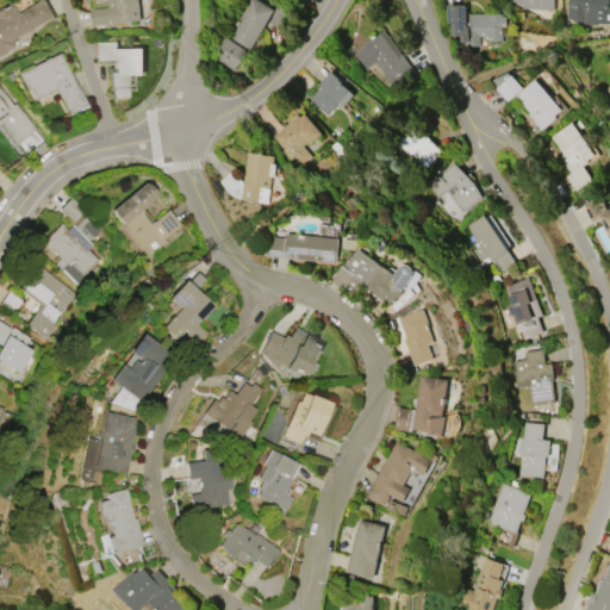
[(44,0),(55,16),(12,42),(16,47),(0,56),(0,10),(12,2),(19,14),(42,0),(44,0)]
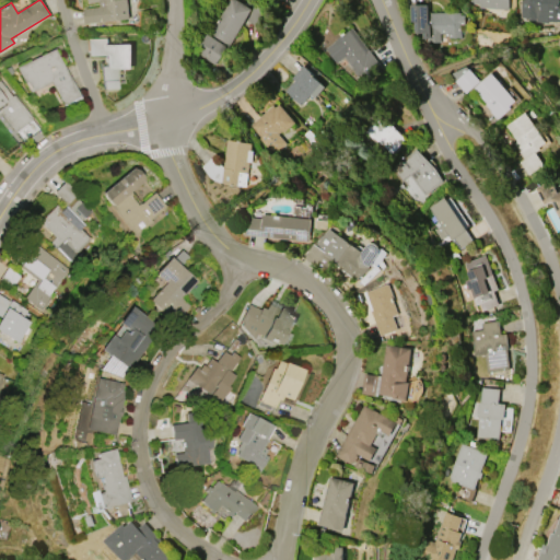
[(100,0),(125,0),(128,19),(85,24),(84,9),(101,7),(100,0)]
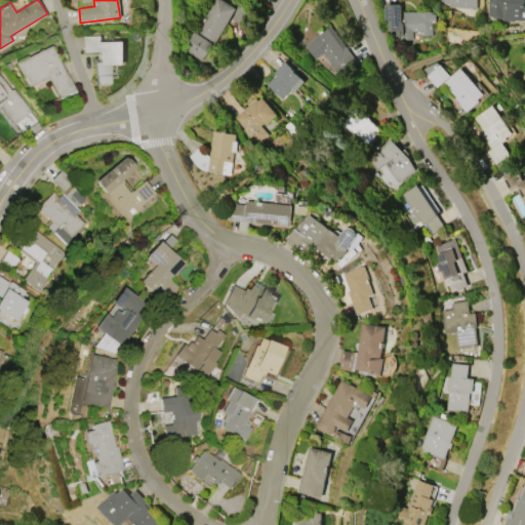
[(213,0),(223,0),(236,7),(212,47),(210,46),(206,54),(202,59),(183,48),(193,31),(196,33),(213,0)]
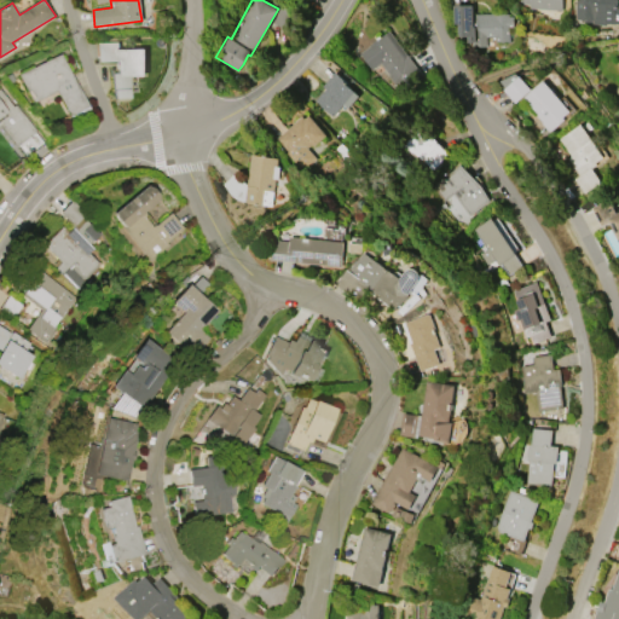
[(519,0),(562,0),(562,10),(528,7),(528,4),(519,4),(519,0)]
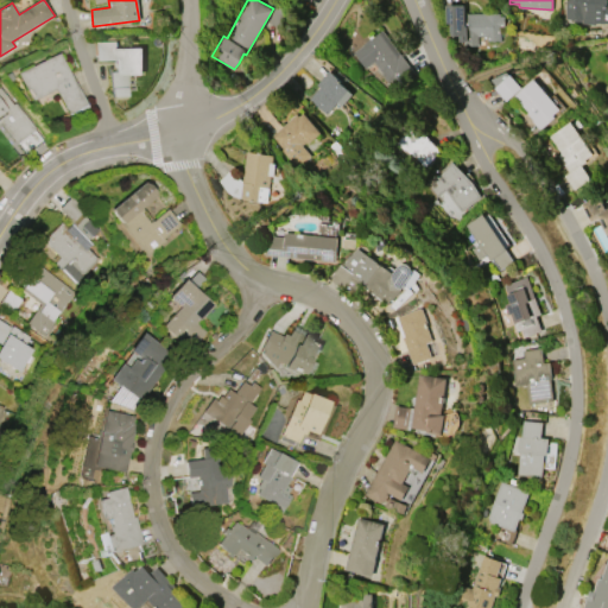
[(607,0),(607,4),(607,20),(606,20),(606,21),(595,20),(595,19),(584,18),(584,19),(558,17),(558,12),(564,12),(565,0),(607,0)]
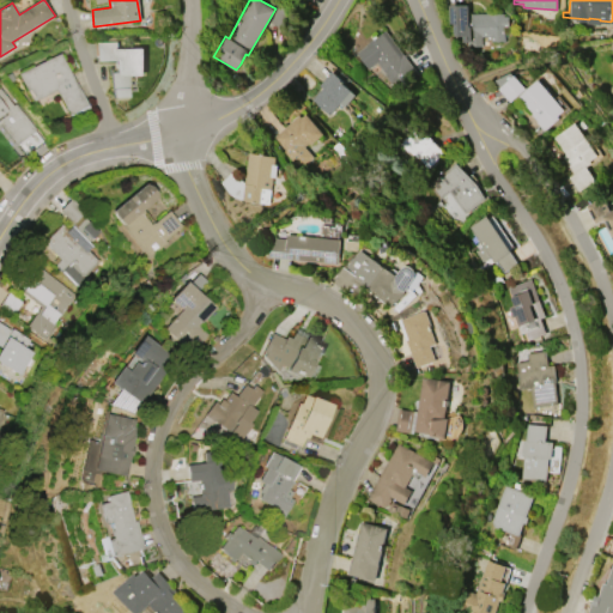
[(468,46),(468,37),(455,37),(455,13),(505,13),(505,16),(510,16),(510,28),(505,28),(505,42),(491,42),(491,37),(481,36),(481,46),(468,46)]
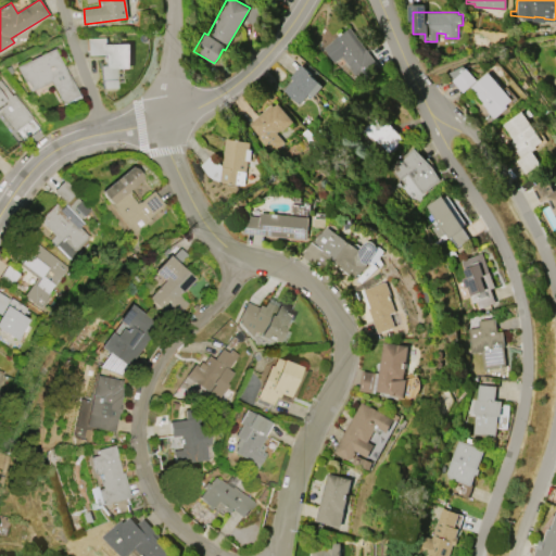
[(352,27),(380,68),(362,83),(332,41),(352,27)]
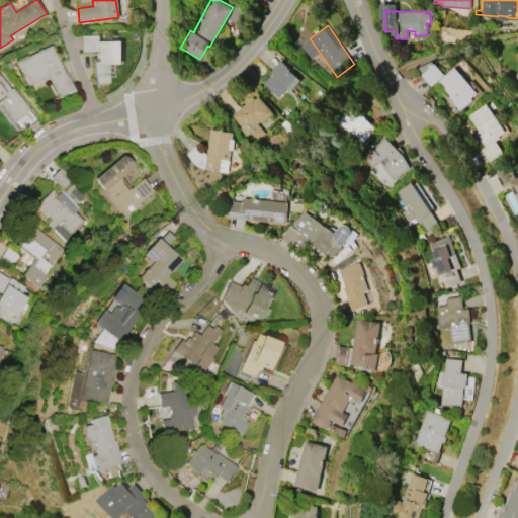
[(82,35),(100,34),(100,41),(122,40),(123,64),(119,64),(119,69),(97,70),(97,52),(83,52),(82,35)]
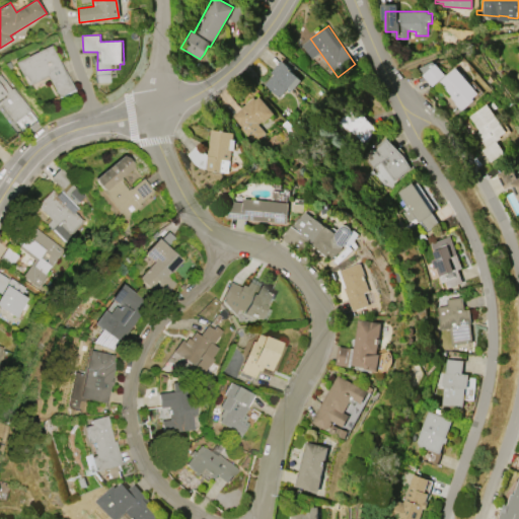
[(17,63),(52,46),(73,89),(58,97),(48,76),(28,86),(17,63)]
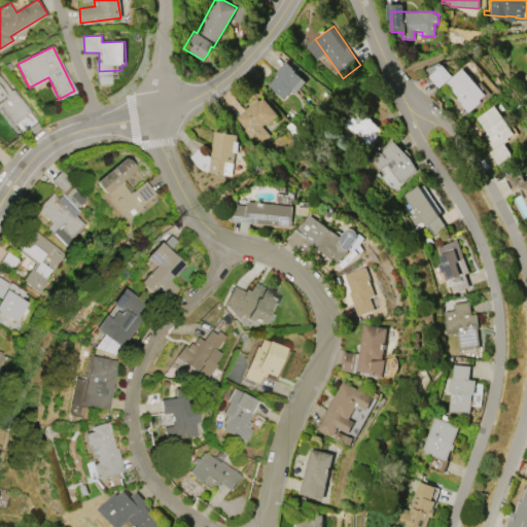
[(284,99),(270,84),(279,75),(277,72),(287,61),(290,64),(294,61),(302,68),(297,72),(307,81),(297,92),(294,88),(284,99)]
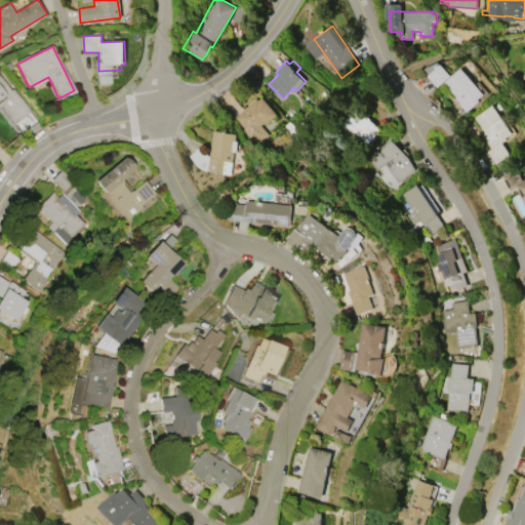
[(462,68),(483,95),(478,99),(480,102),(467,112),(460,104),(461,103),(446,82),(438,88),(429,76),(430,74),(426,69),(439,62),(451,77),(462,68)]
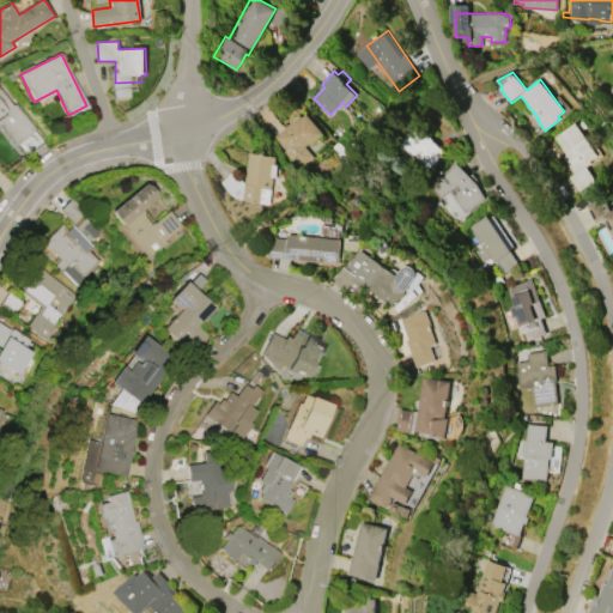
[(16,145),(0,125),(0,86),(1,86),(16,107),(18,104),(36,131),(16,145)]
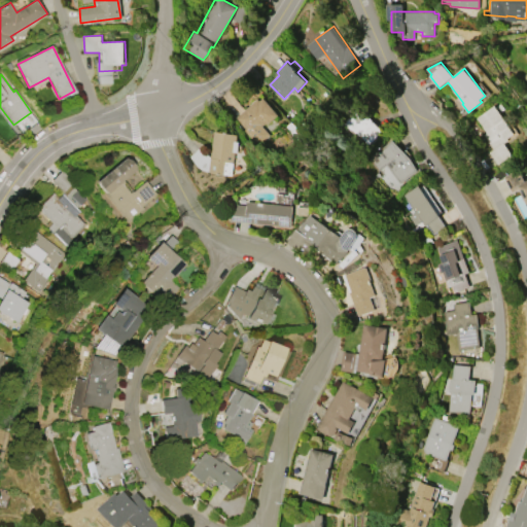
[(236,117),(258,99),(260,101),(264,98),(278,114),(267,125),(266,123),(260,127),(269,137),(259,145),(236,117)]
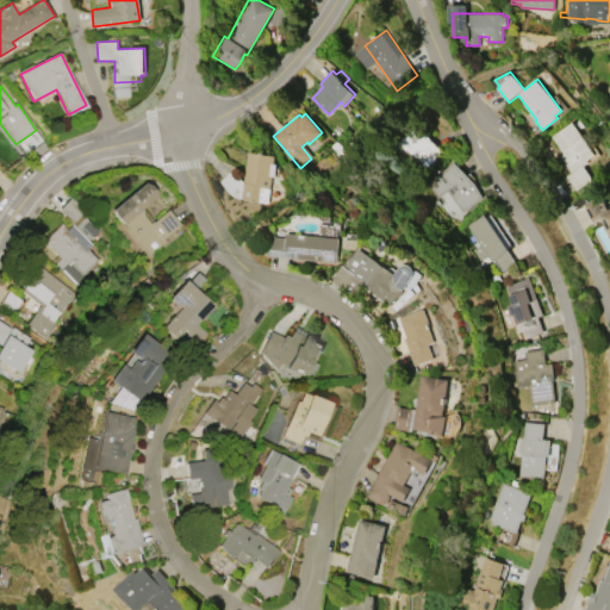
[(573,122),(595,155),(587,160),(590,162),(584,166),(592,179),(576,191),(566,176),(571,174),(560,156),(564,154),(552,136),(573,122)]
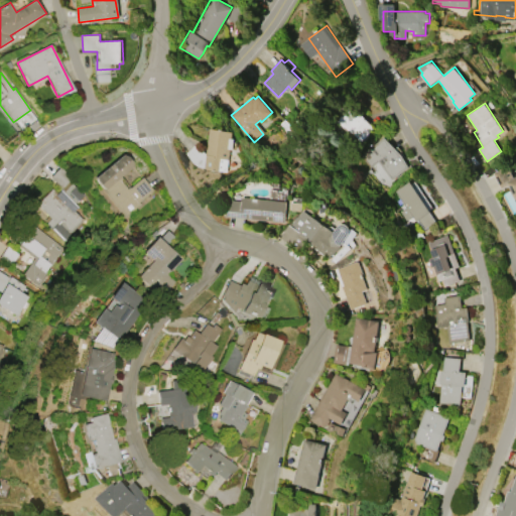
[(337,121),(352,105),(376,129),(361,144),(337,121)]
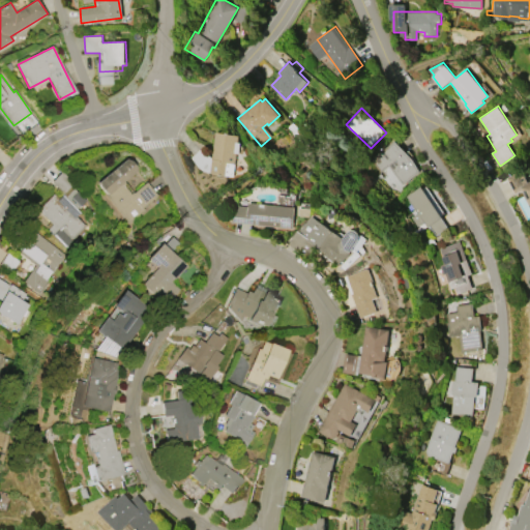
[(209,174),(216,131),(239,136),(238,143),(241,143),(239,153),(236,153),(232,177),(209,174)]
